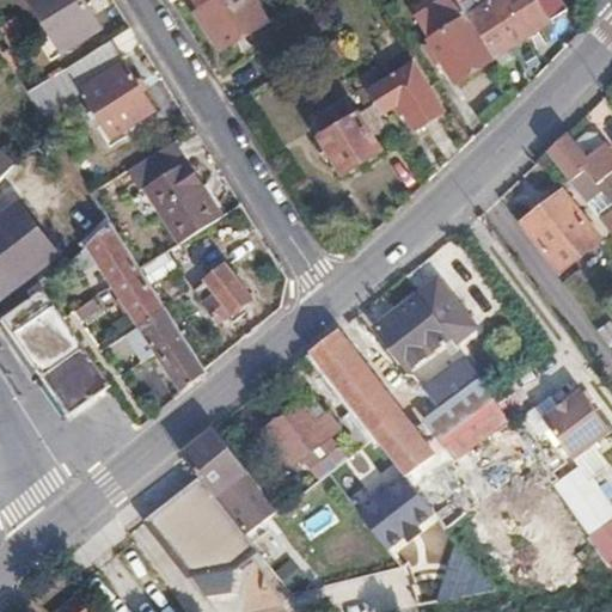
[(30,0),(65,54),(103,30),(84,0),(30,0)]
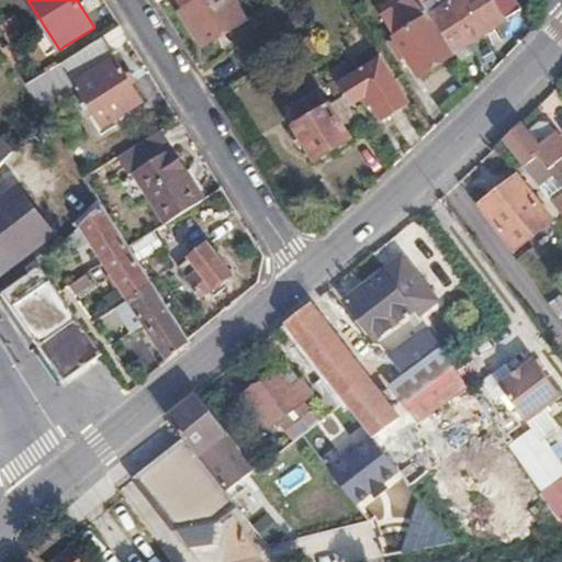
[(175,0),(181,11),(180,12),(202,46),(245,20),(233,0),(175,0)]
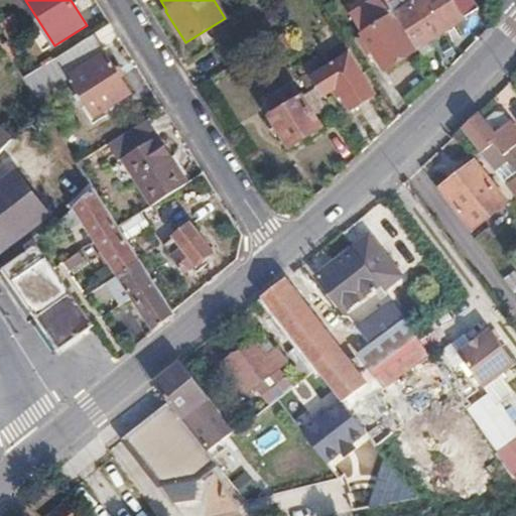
[(415,46),(432,35),(479,6),(474,0),(387,0),(393,10),(415,46)]
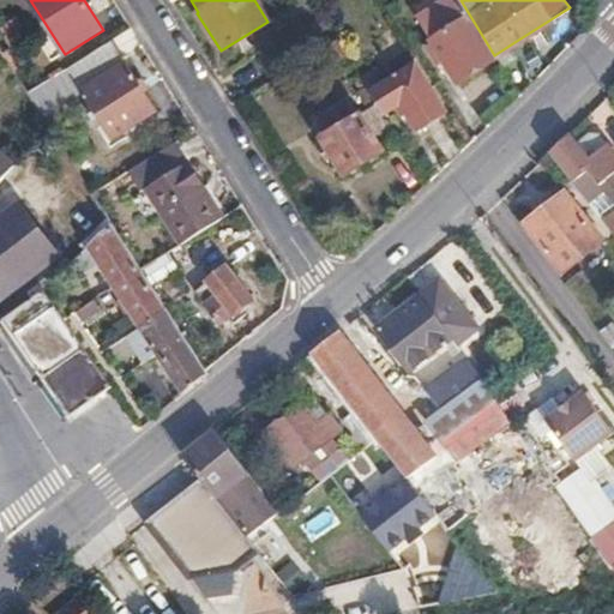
[(457,79),(495,55),(494,55),(468,12),(429,36),(457,79)]
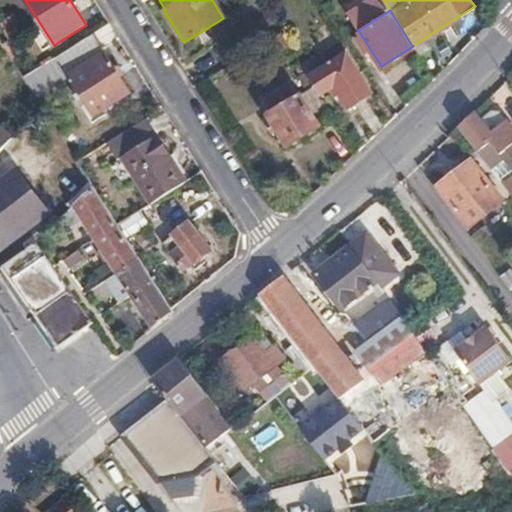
[(12,17),(0,23),(0,28),(8,41),(22,33),(12,17)]
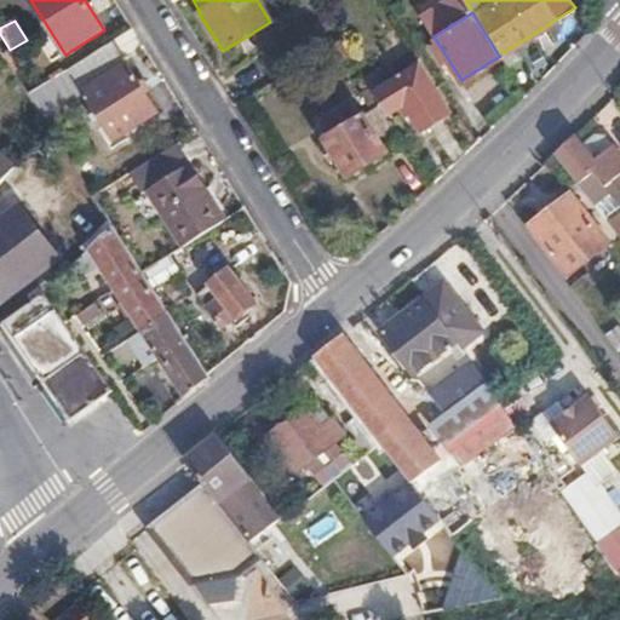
[(112,41),(80,61),(91,79),(121,59),(112,41)]
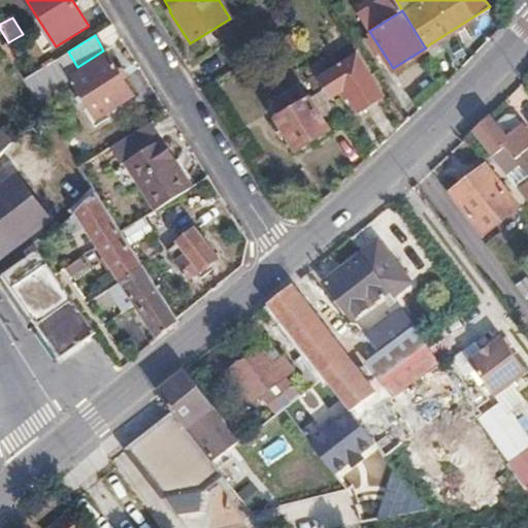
[(426,47),(442,75),(460,64),(442,36),(425,47),(426,47)]
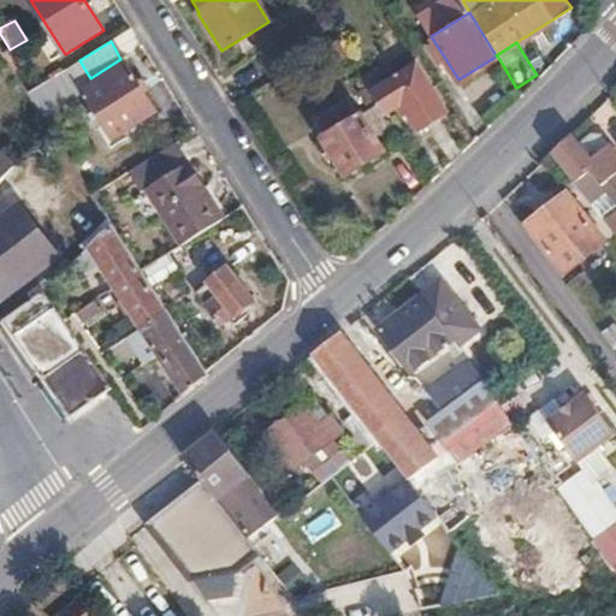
[(414,63),(371,88),(379,100),(389,117),(404,106),(424,134),(449,117),(414,63)]
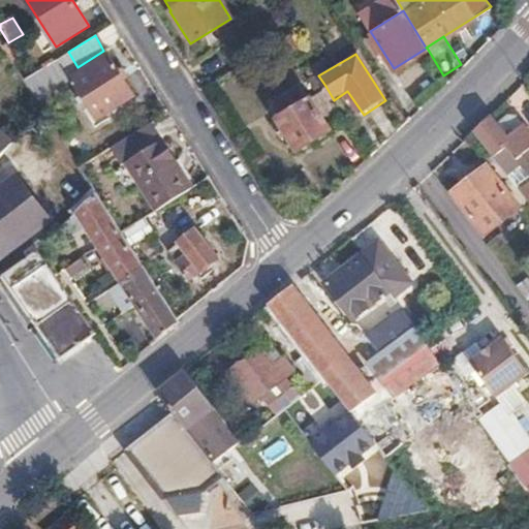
[(132,96),(106,56),(70,78),(96,119),(132,96)]
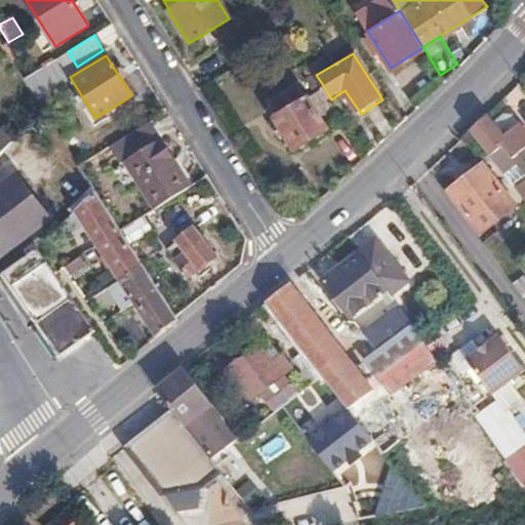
[(330,129),(345,121),(331,99),(323,85),(305,95),(295,81),(275,93),(283,109),(275,114),(296,153),(330,133),(330,129)]
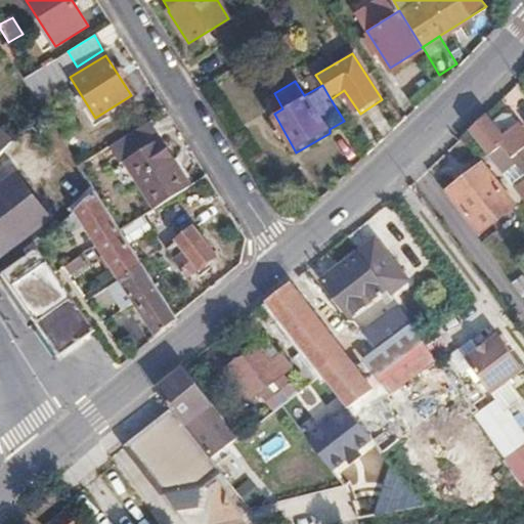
[(490,124),(483,115),(466,129),(499,172),(514,161),(510,156),(515,151),(520,157),(523,154),(523,146),(523,144),(523,130),(507,111),(490,124)]
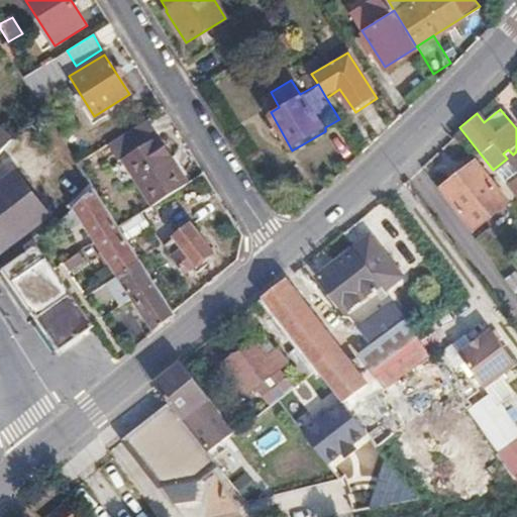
[(151,205),(185,184),(145,119),(107,144),(118,163),(124,160),(151,205)]
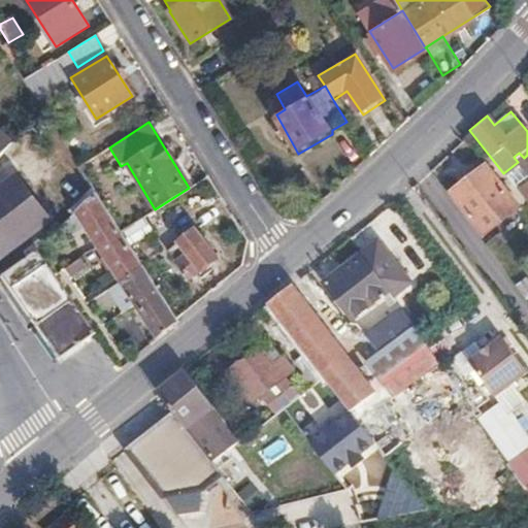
[(0,155),(10,143),(0,133),(0,155)]
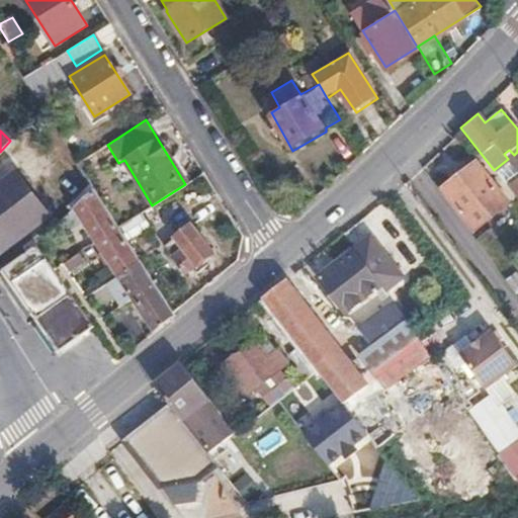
[(472,231),(507,203),(473,161),(440,188),(472,231)]
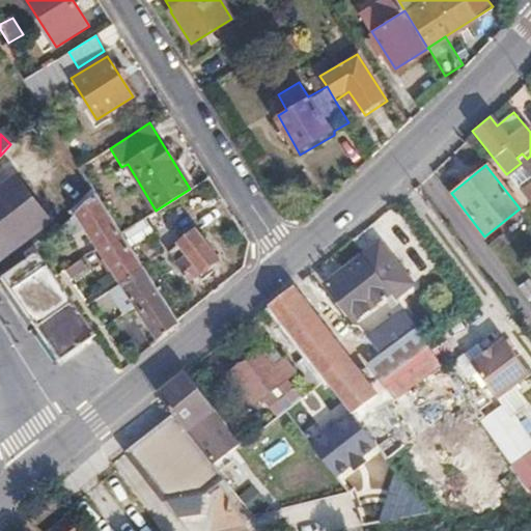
[(0,191),(0,274),(4,281),(36,250),(56,231),(17,178),(0,191)]
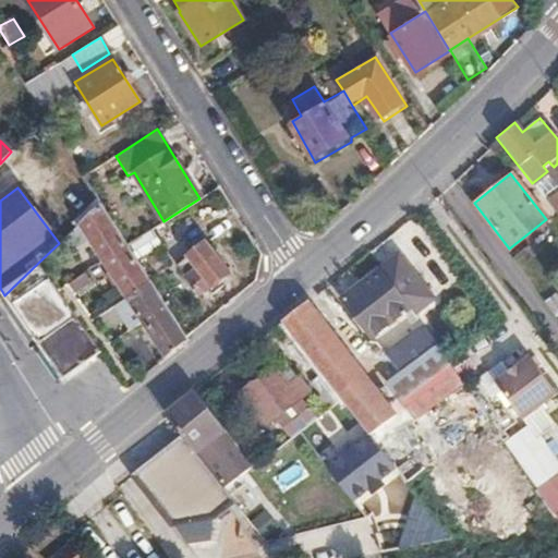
[(557,189),(544,197),(556,213),(557,211),(557,189)]
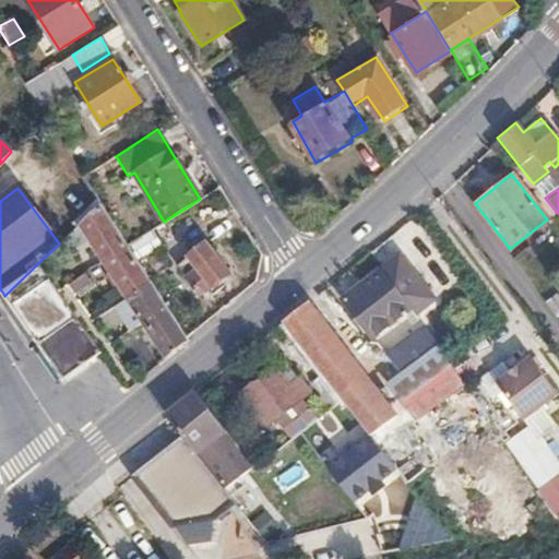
[(187,340),(185,336),(127,245),(99,202),(59,244),(38,263),(61,296),(81,282),(62,257),(87,234),(166,358),(187,340)]
